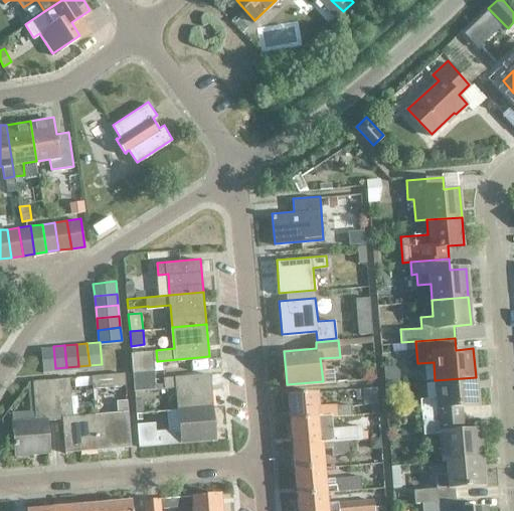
[(55,368),(53,346),(41,347),(43,370),(55,368)]
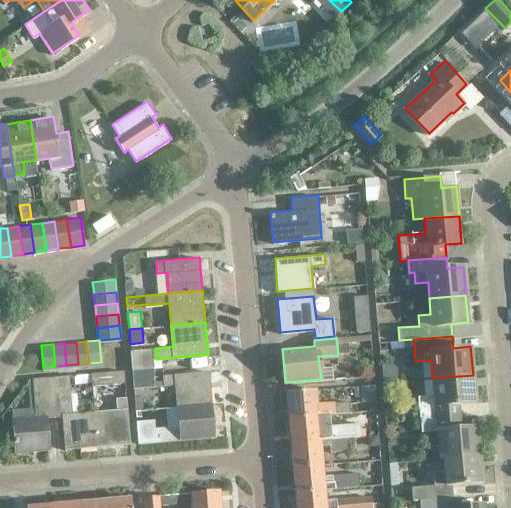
[(132,368),(154,367),(152,348),(131,350),(132,368)]
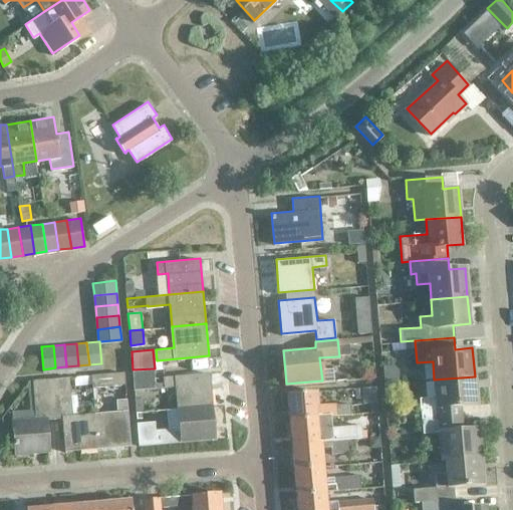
[(156,388),(155,368),(133,369),(134,389),(156,388)]
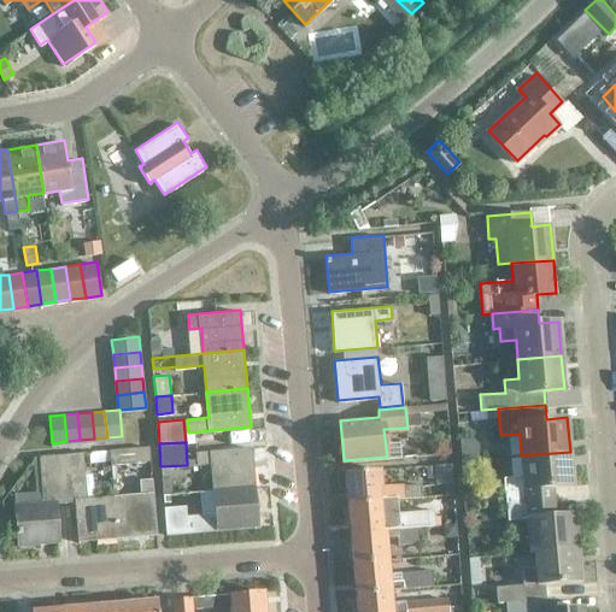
[(112,463),(151,459),(150,445),(110,448),(112,463)]
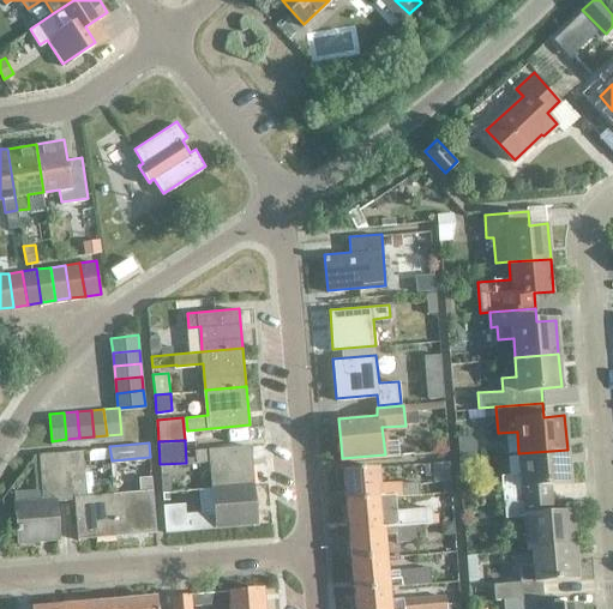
[(214,487),(254,483),(251,445),(194,450),(196,462),(211,460),(214,487)]
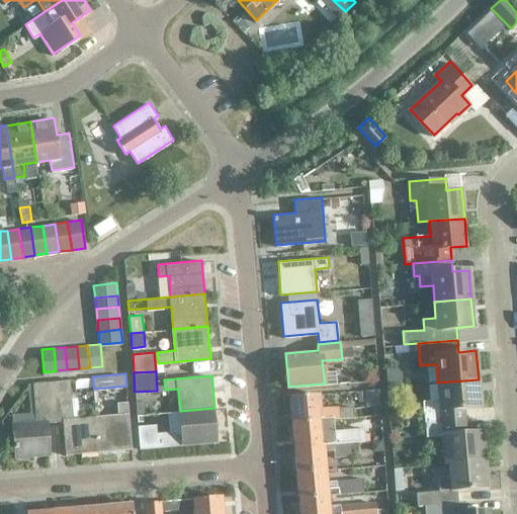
[(99,450),(96,417),(74,419),(71,378),(52,380),(55,421),(64,420),(66,453),(99,450)]
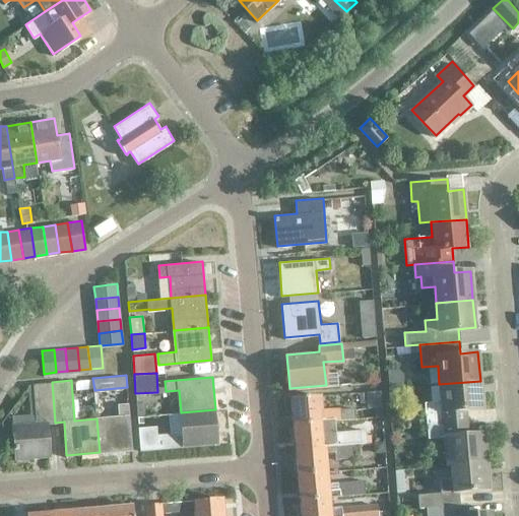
[(425,403),(426,417),(419,418),(419,426),(427,426),(466,422),(465,409),(482,408),(480,381),(439,384),(441,402),(425,403)]
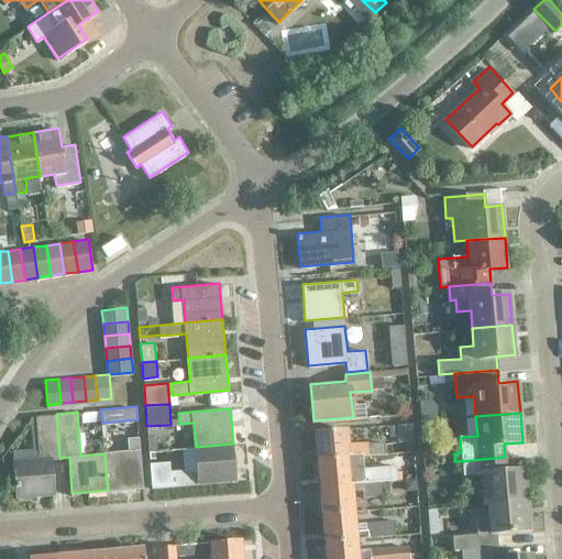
[(59,458),(56,414),(36,415),(40,459),(14,461),(18,497),(54,495),(51,458),(59,458)]
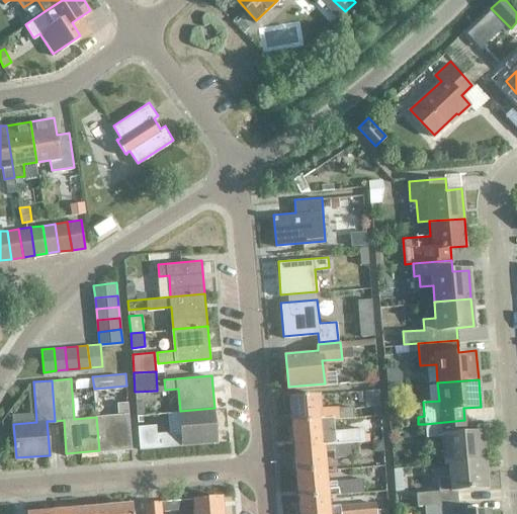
[(291,421),(333,418),(337,418),(354,417),(353,406),(336,408),(321,409),(320,393),(289,396),(291,421)]
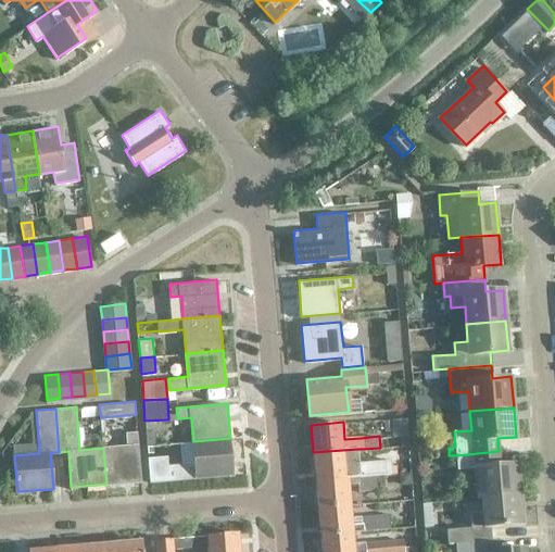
[(141,481),(138,448),(137,431),(126,431),(127,446),(103,448),(106,484),(141,481)]
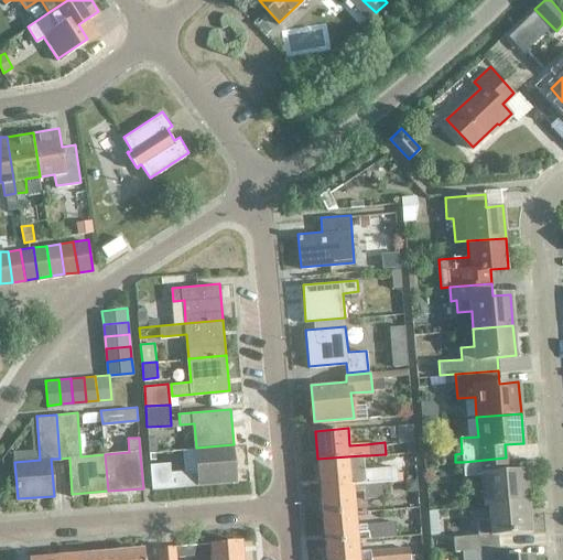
[(234,444),(196,448),(198,472),(185,473),(185,470),(172,471),(171,462),(150,463),(152,488),(185,485),(237,481),(234,444)]
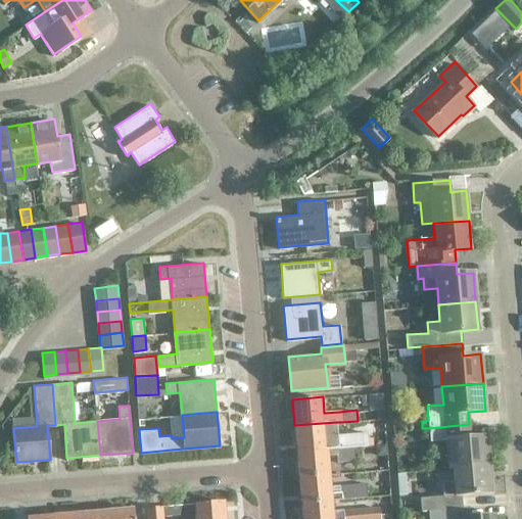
[(294,425),(296,451),(353,446),(369,444),(368,431),(338,434),(336,422),(294,425)]
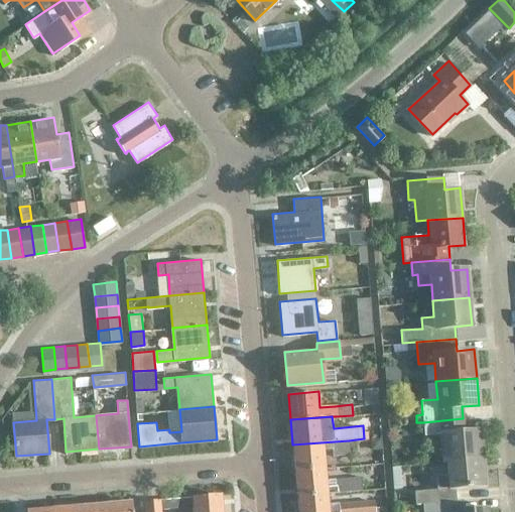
[(442,461),(447,461),(483,458),(481,430),(464,431),(463,418),(423,422),(424,434),(440,433),(442,461)]
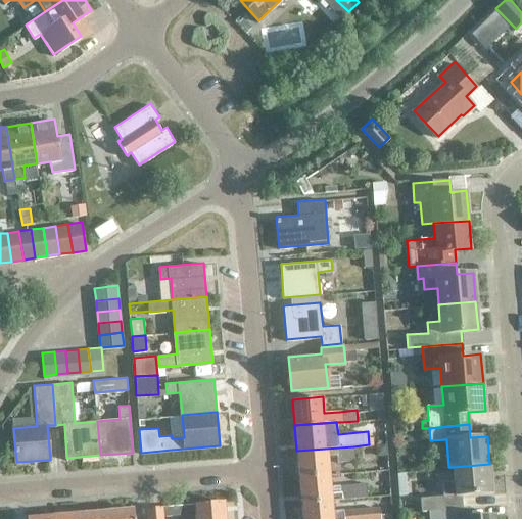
[(296,451),(299,476),(329,473),(327,455),(337,454),(337,462),(354,460),(353,446),(296,451)]
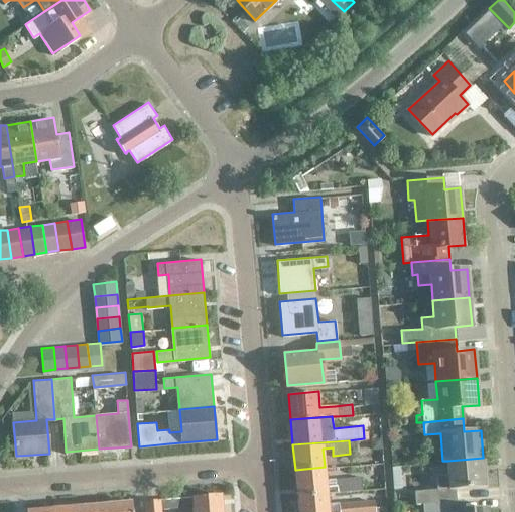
[(438,489),(429,490),(414,491),(416,503),(423,503),(438,502),(456,500),(456,499),(455,487),(485,485),(483,458),(447,461),(448,475),(436,476),(438,489)]
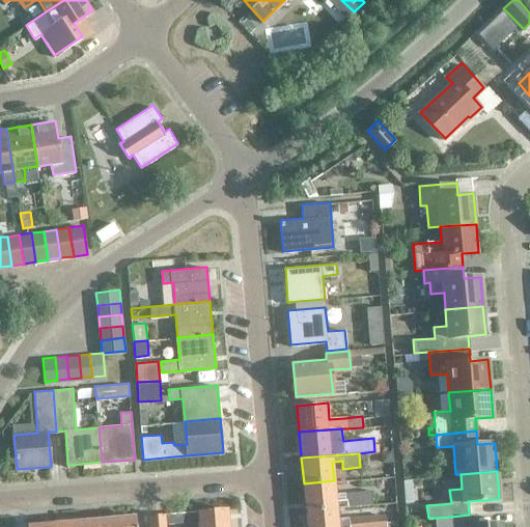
[(412,478),(403,479),(406,501),(414,501),(412,478)]
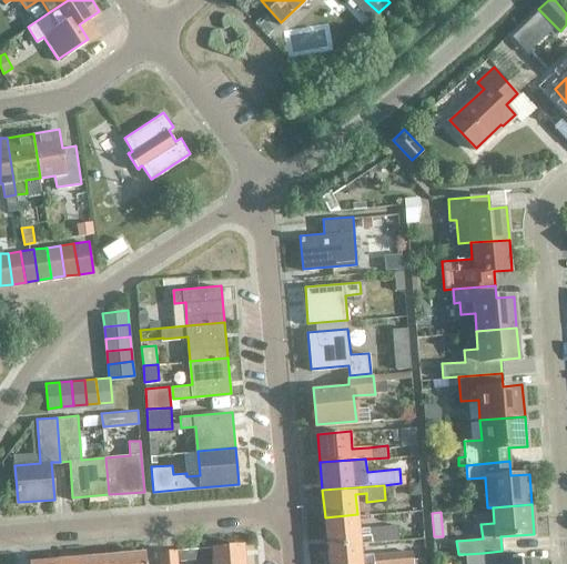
[(361,542),(385,540),(400,539),(398,524),(368,526),(368,535),(360,535),(357,514),(325,517),(327,545),(361,542)]
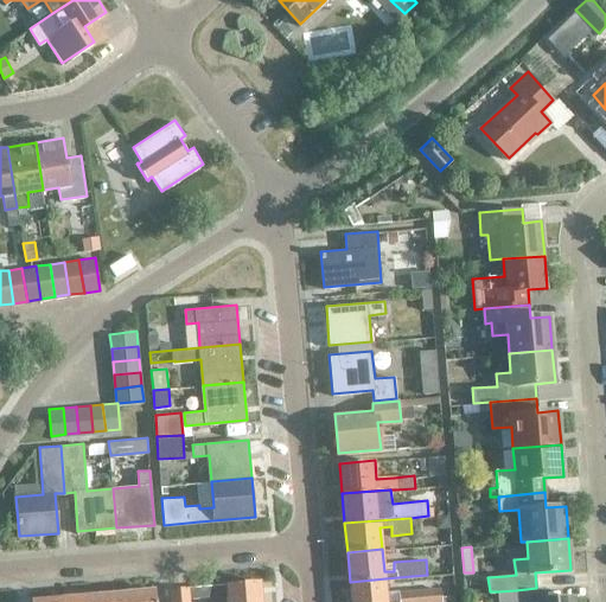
[(350,582),(351,601),(455,601),(455,595),(441,596),(441,588),(397,593),(399,601),(387,601),(386,578),(350,582)]
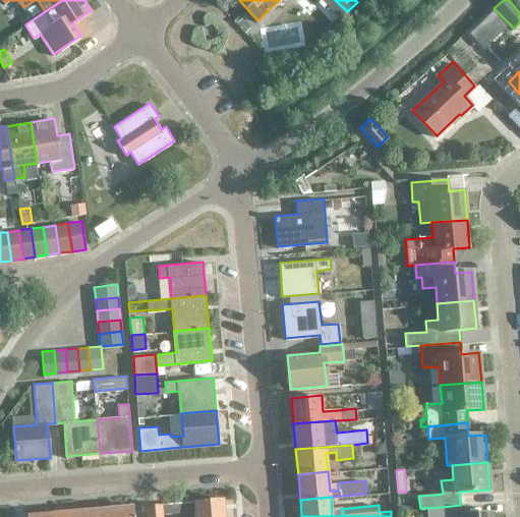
[(194,516),(225,516),(224,498),(147,505),(147,516),(162,516),(163,513),(184,511),(184,507),(194,506),(194,516)]
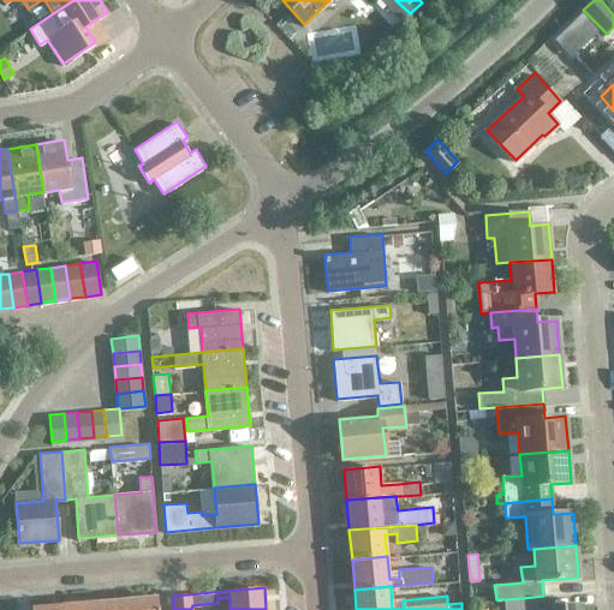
[(523,598),(505,599),(505,609),(519,609),(524,609),(542,608),(542,609),(580,609),(580,605),(553,608),(552,594),(543,594),(543,596),(523,598)]
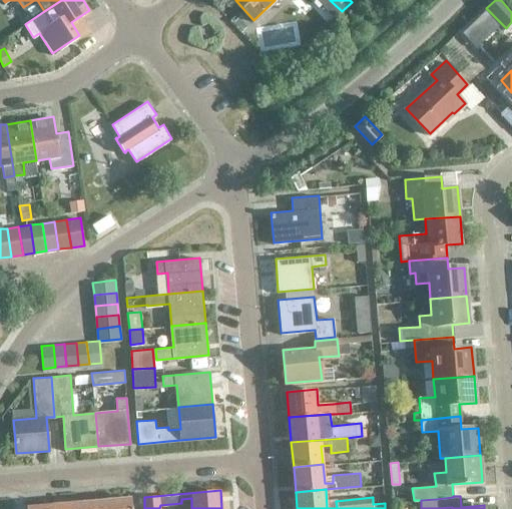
[(131,508),(130,497),(103,500),(104,508),(131,508)]
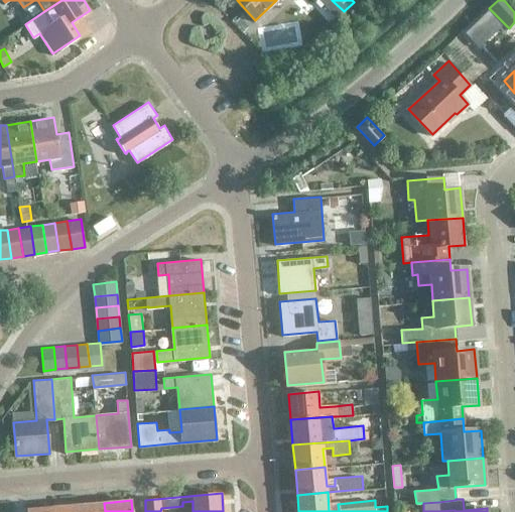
[(78,511),(105,511),(104,503),(78,505),(78,511)]
